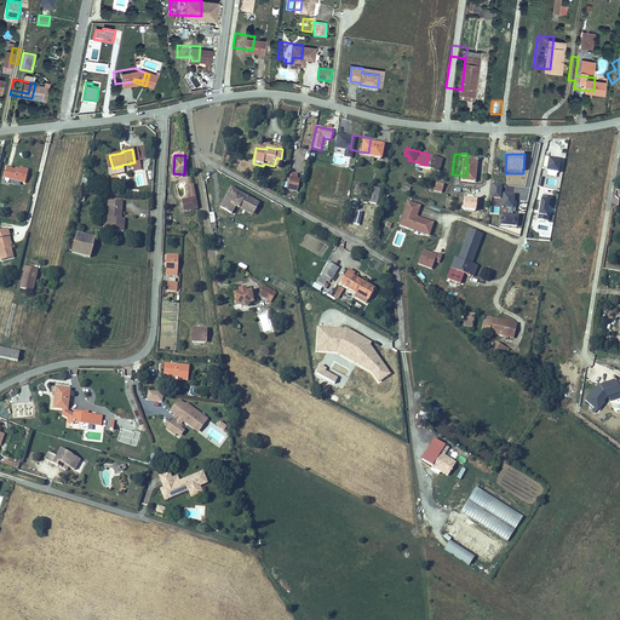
[(543,168),(547,170),(546,173),(558,176),(562,161),(545,158),(543,168)]
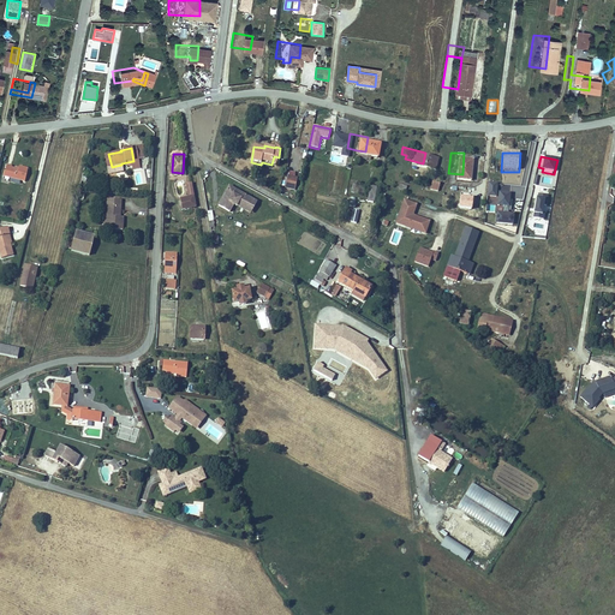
[(3,177),(25,181),(29,169),(17,167),(16,171),(10,169),(10,167),(5,166),(3,177)]
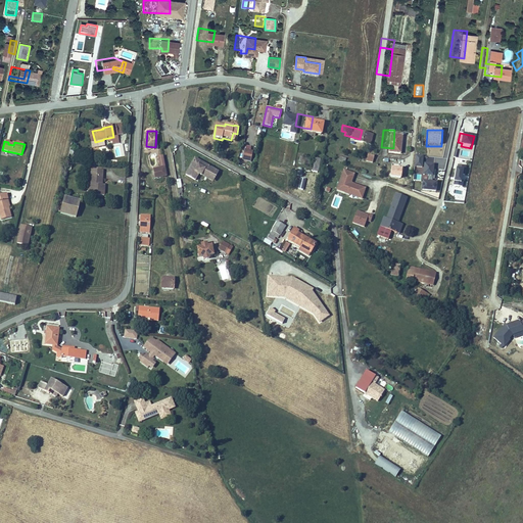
[(355,148),(354,155),(364,157),(365,149),(355,148)]
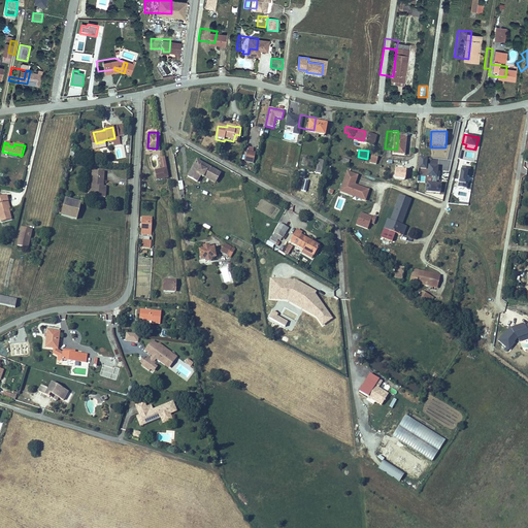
[(244,161),(253,163),(255,153),(246,151),(244,161)]
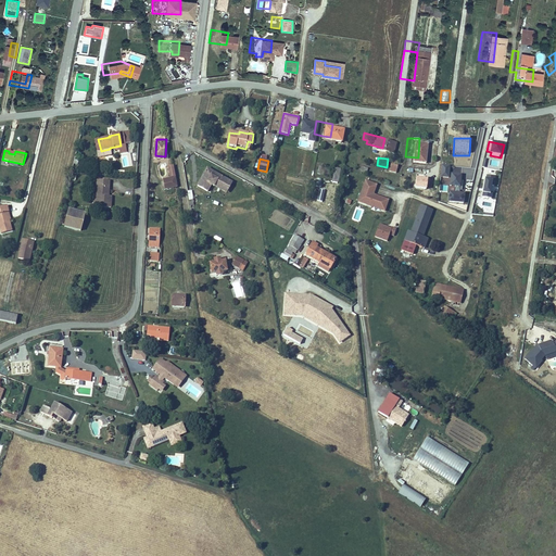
[(418,163),(418,173),(429,174),(430,164),(418,163)]
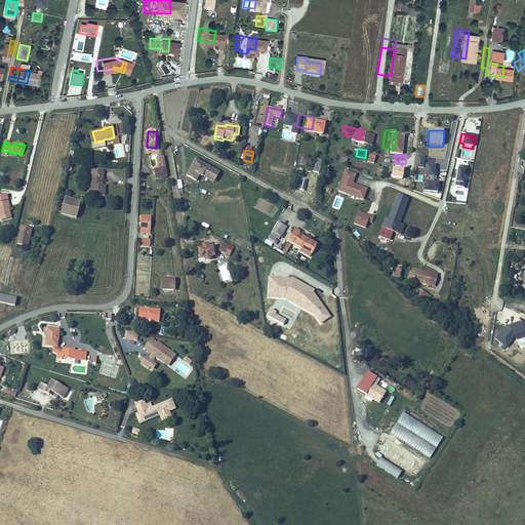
[(425,168),(426,157),(416,156),(416,168),(425,168)]
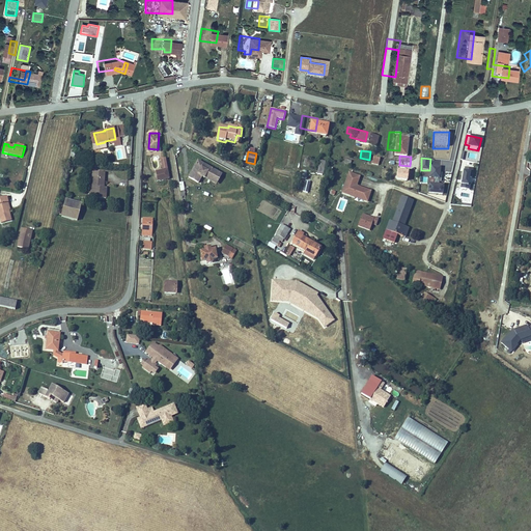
[(210,169),(191,159),(190,162),(184,159),(176,172),(186,177),(190,171),(193,172),(194,169),(205,176),(210,169)]
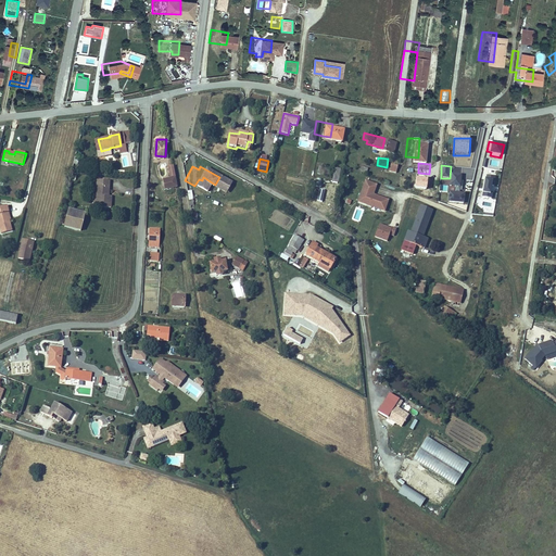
[(452,166),(450,187),(455,187),(455,192),(449,192),(447,203),(465,204),(465,193),(460,193),(463,167),(452,166)]
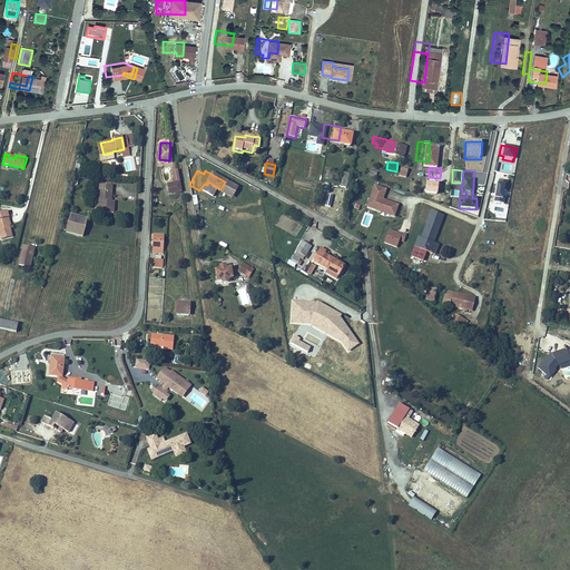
[(169,183),(170,192),(182,189),(180,180),(169,183)]
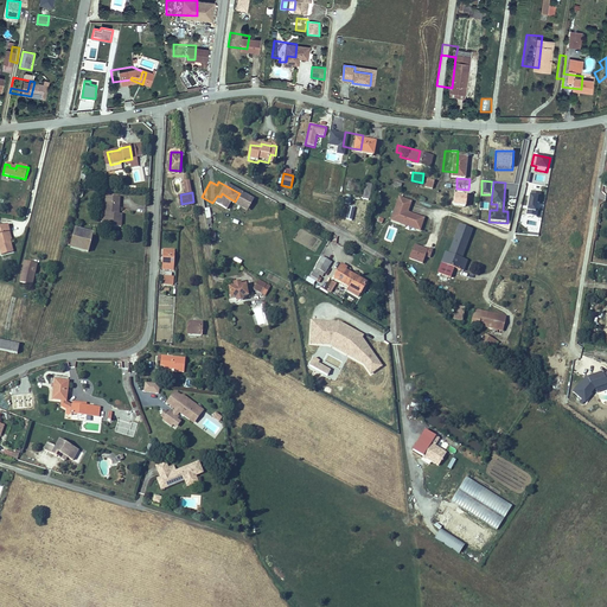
[(529,192),(528,216),(538,217),(540,192),(529,192)]
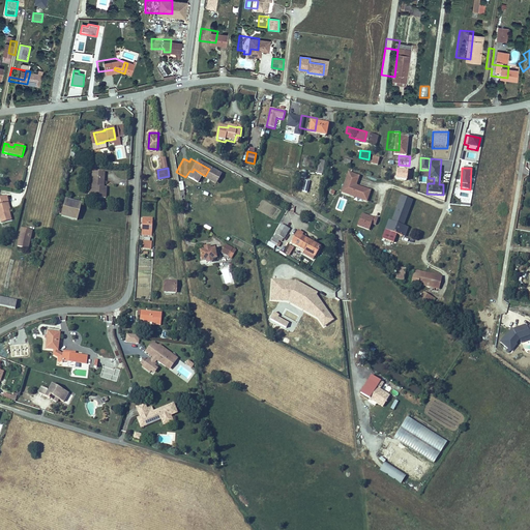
[(194,169),(193,172),(204,178),(205,176),(194,169)]
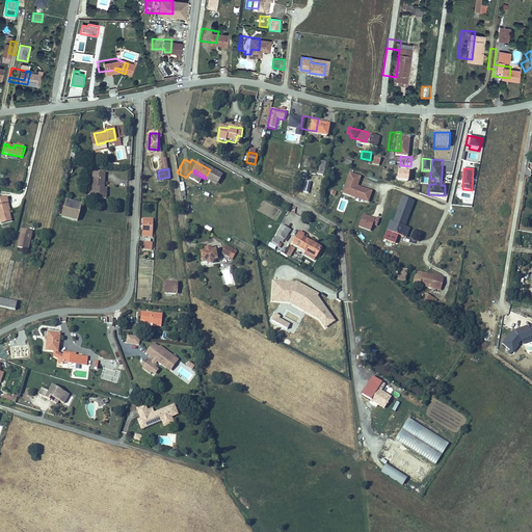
[(100,175),(85,173),(85,179),(90,180),(88,198),(101,200),(101,190),(98,189),(100,175)]
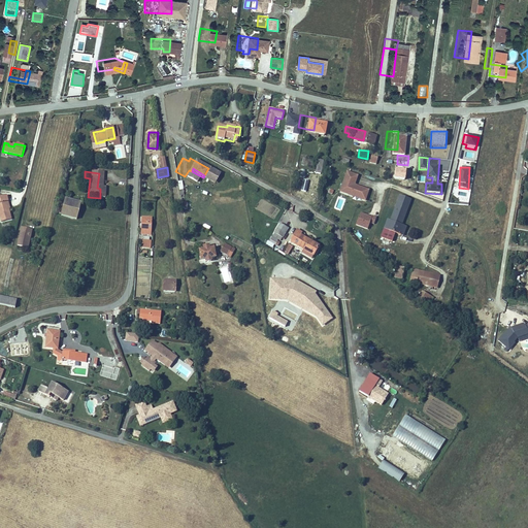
[(347,173),(339,192),(364,201),(368,191),(354,186),(357,176),(347,173)]
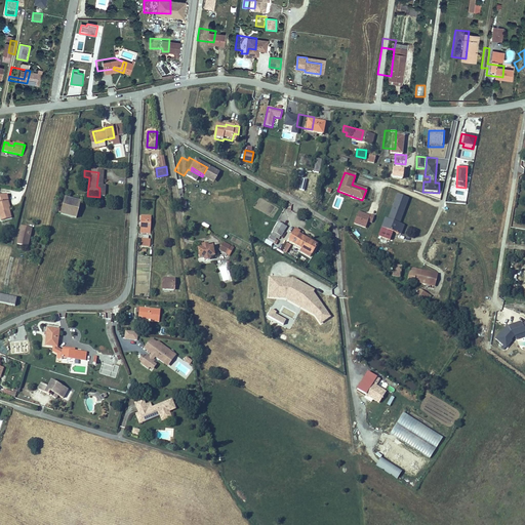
[(380,228),(377,237),(389,241),(392,232),(399,235),(403,226),(398,224),(407,199),(397,195),(384,229),(380,228)]
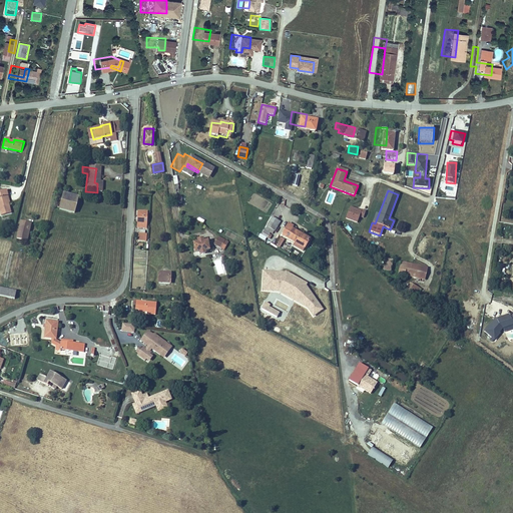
[(0,195),(0,215),(11,212),(6,194),(0,195)]
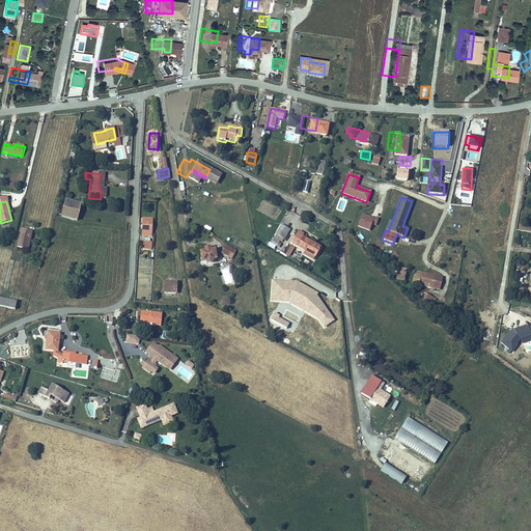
[(55,222),(78,227),(82,211),(59,205),(55,222)]
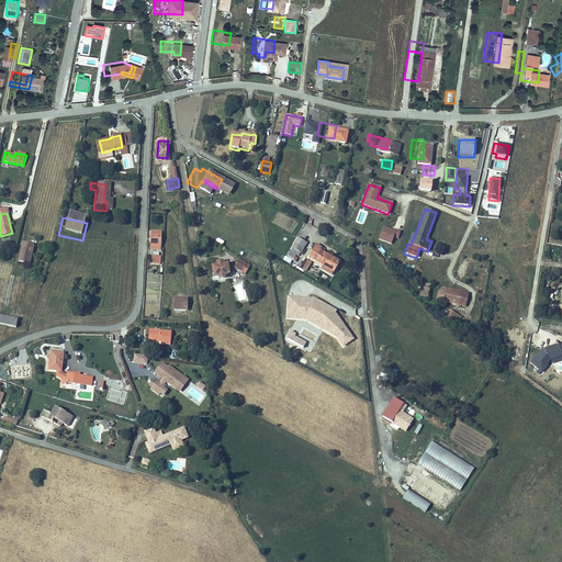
[(383,227),(379,239),(392,245),(394,238),(398,239),(401,233),(396,231),(396,232),(383,227)]
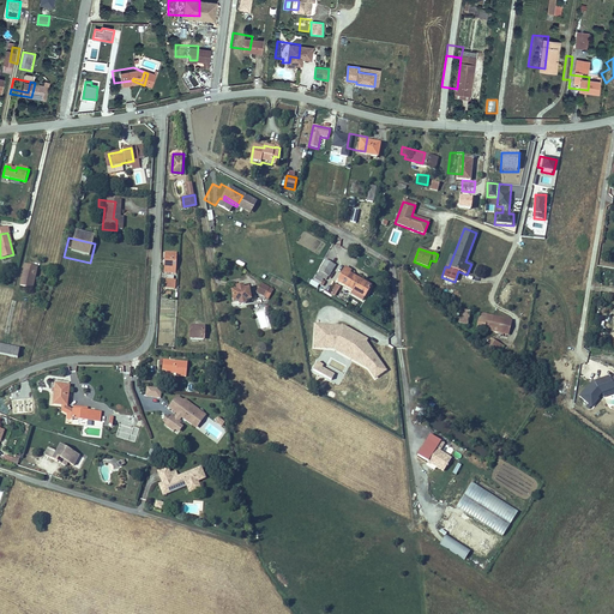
[(167,251),(166,270),(174,271),(174,266),(176,266),(178,252),(167,251)]
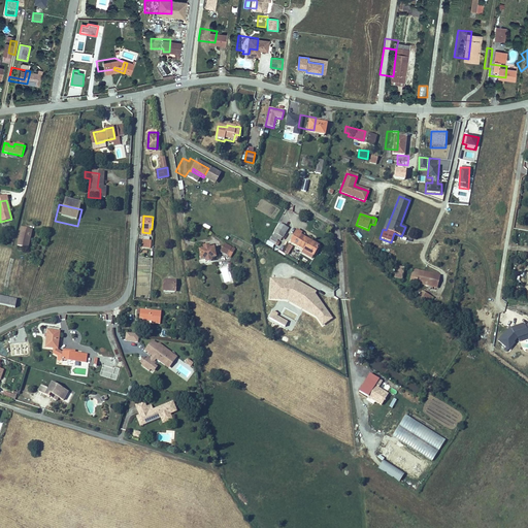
[(276,223),(268,218),(262,228),(270,232),(276,223)]
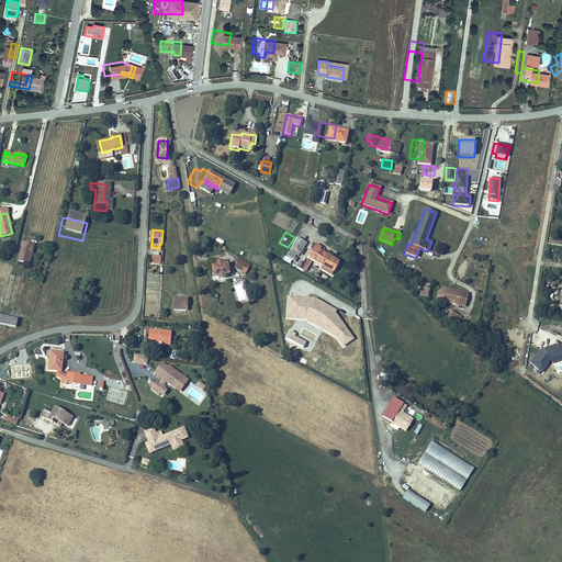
[(308,242),(303,238),(296,250),(301,253),(300,255),(310,260),(321,267),(327,256),(307,244),(308,242)]
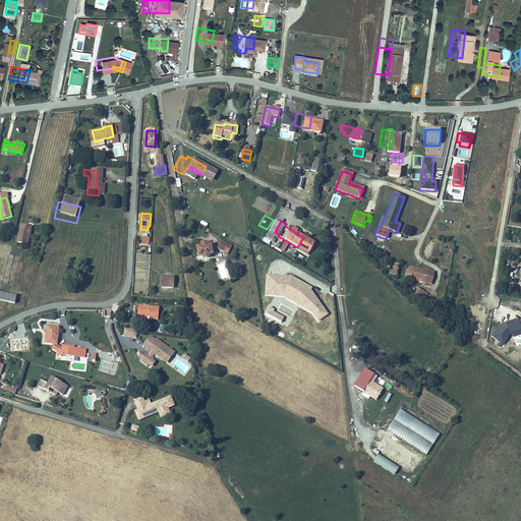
[(267,229),(258,225),(253,233),(262,238),(267,229)]
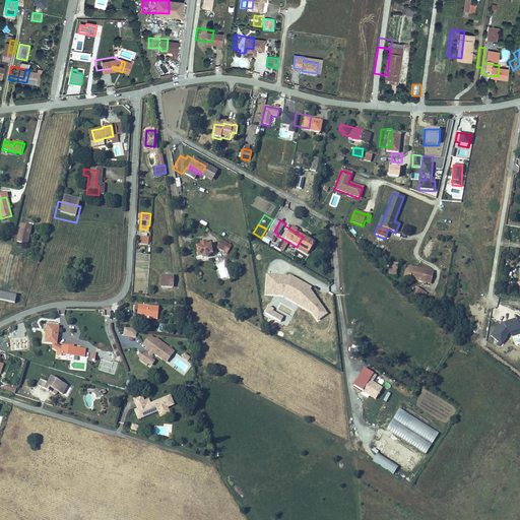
[(26,226),(22,242),(29,243),(33,228),(26,226)]
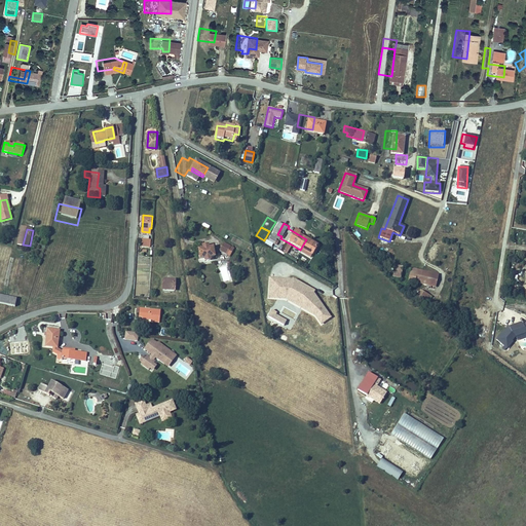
[(220,241),(210,236),(205,243),(216,250),(220,241)]
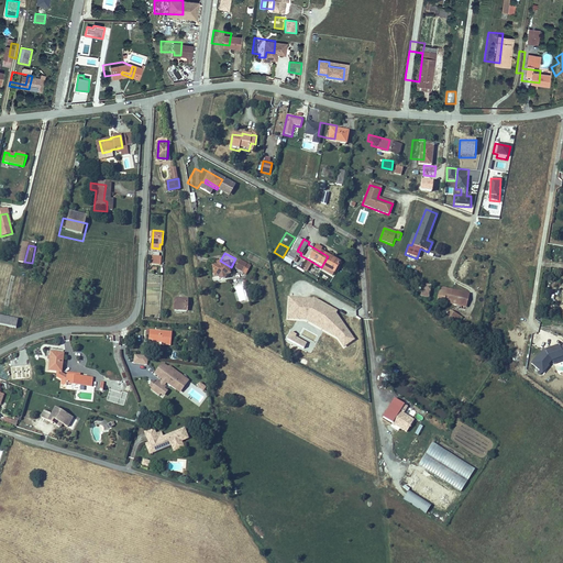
[(201,258),(197,260),(199,271),(203,269),(203,273),(211,272),(210,268),(216,267),(213,256),(209,257),(201,258)]
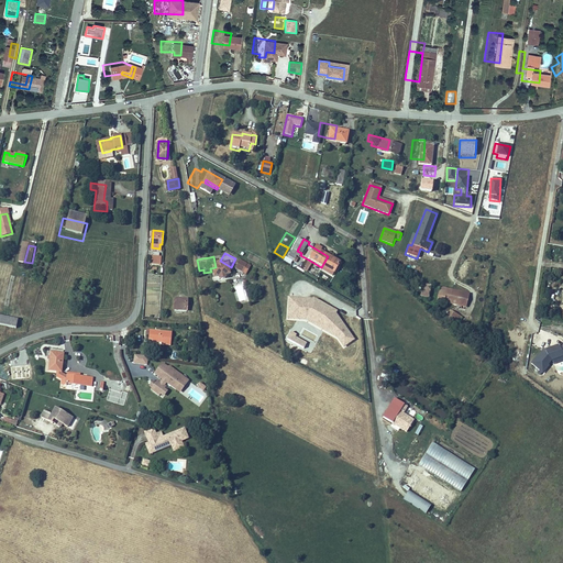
[(240,260),(234,268),(246,275),(251,266),(240,260)]
